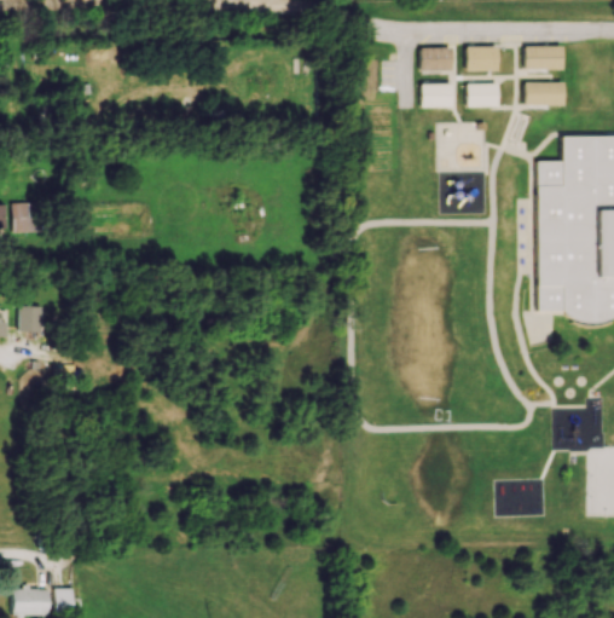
[(526,69),(563,70),(563,46),(526,46),(526,69)]
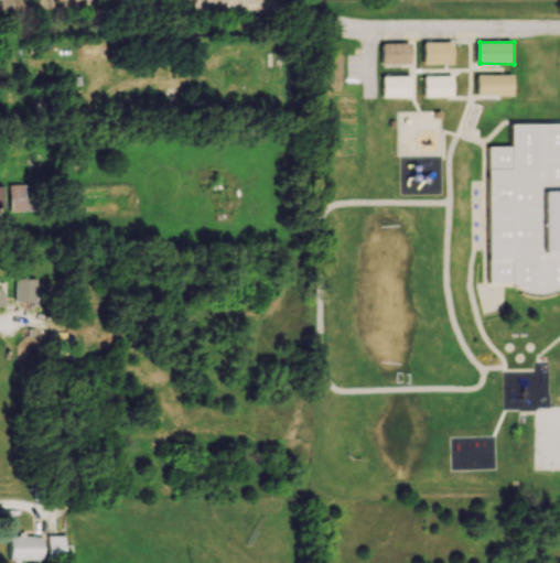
[(426,43),(426,65),(455,64),(454,43),(426,43)]
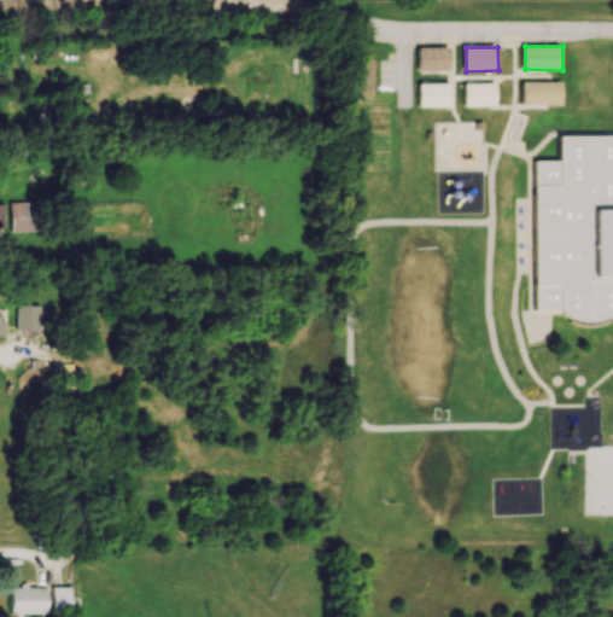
[(451,48),(420,48),(420,71),(451,71),(451,48)]
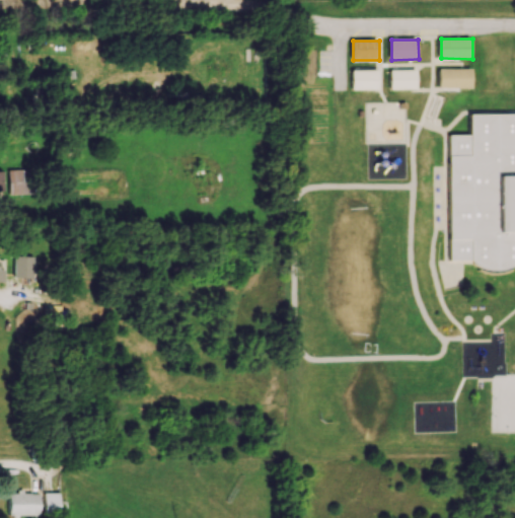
[(472,70),(441,69),(440,88),(472,88),(472,70)]
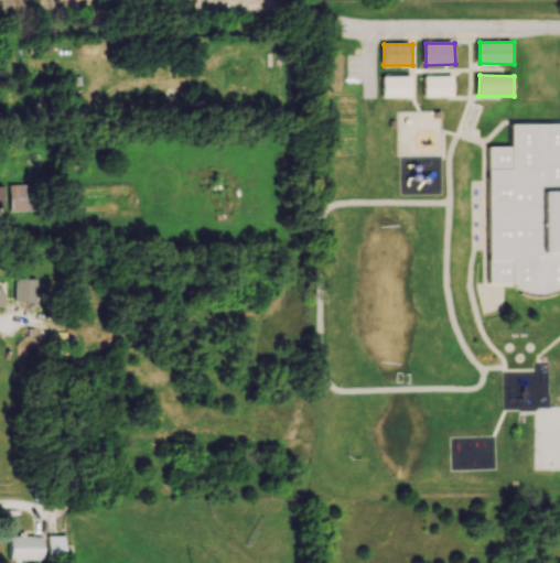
[(385,98),(413,98),(413,77),(385,76),(385,98)]
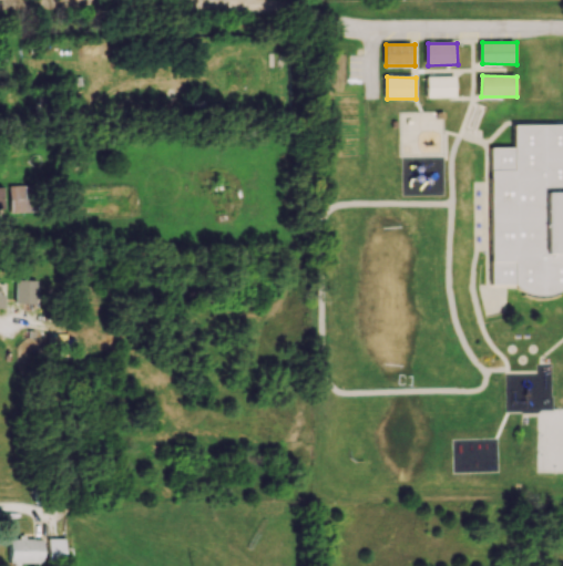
[(429,99),(458,98),(457,76),(428,78),(429,99)]
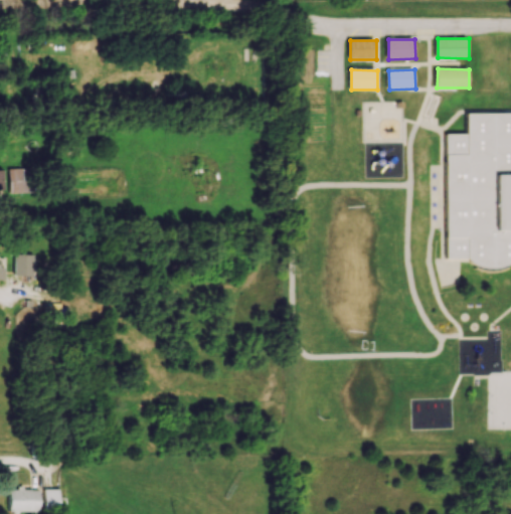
[(450,259),(458,259),(475,265),(510,261),(510,113),(468,114),(469,134),(448,135),(450,259)]
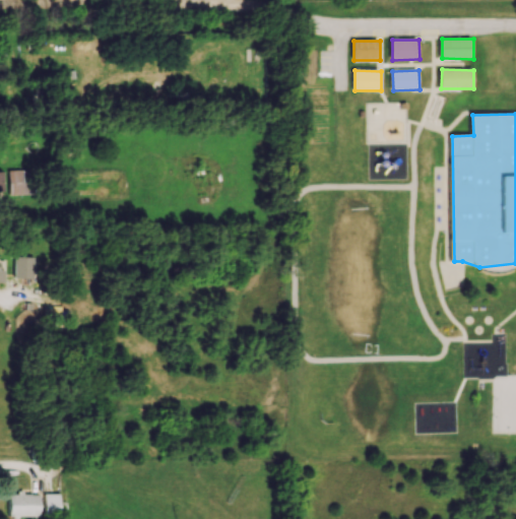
[(11,171),(12,196),(36,195),(35,171),(11,171)]
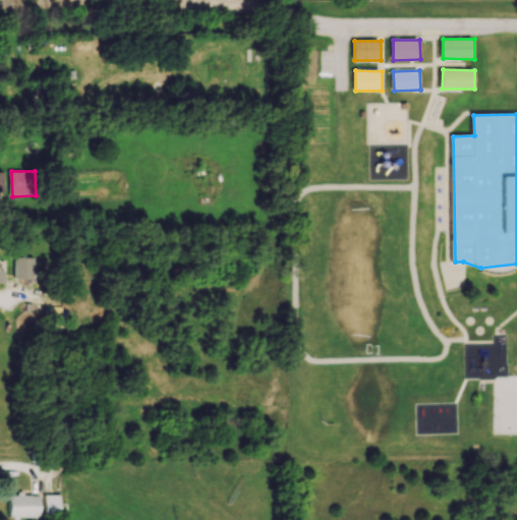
[(37,258),(17,257),(17,280),(37,280),(37,258)]
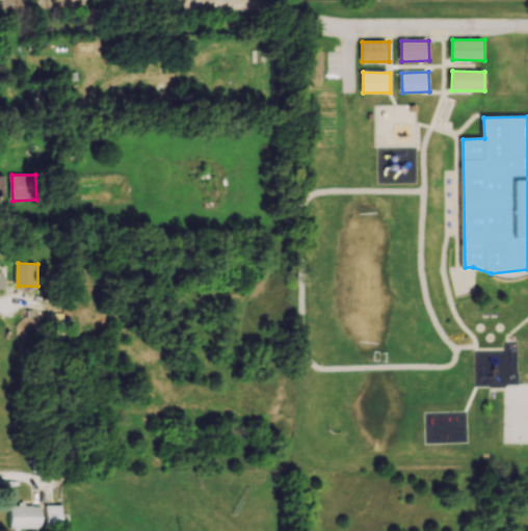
[(0,289),(8,290),(8,276),(4,276),(4,267),(0,266),(0,289)]
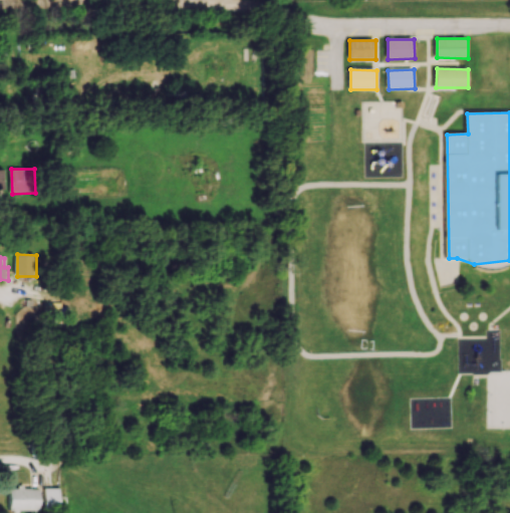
[(41,489),(18,488),(18,490),(10,490),(10,510),(41,511),(41,489)]
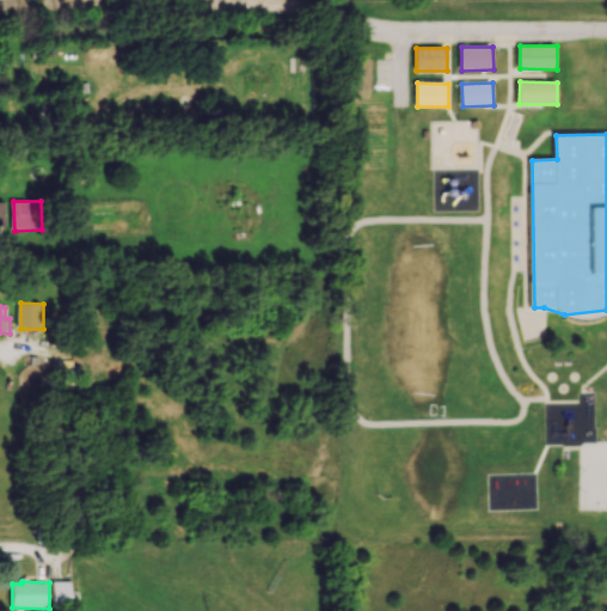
[(55,582),(54,606),(73,608),(73,582),(55,582)]
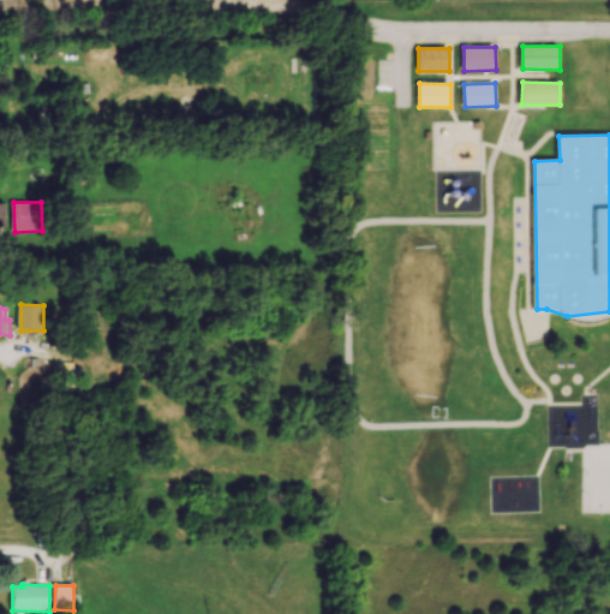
All buildings are outlined.
